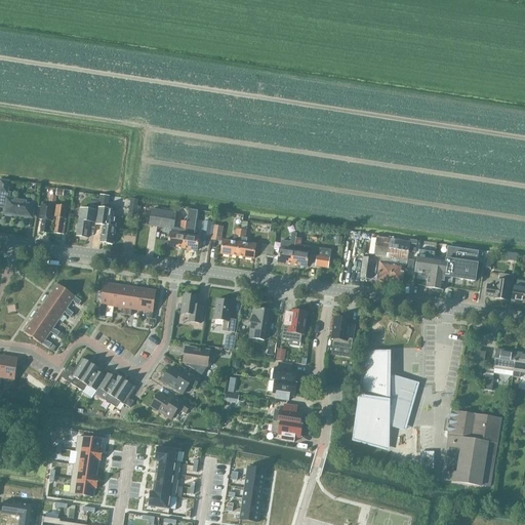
[(0,185),(0,192),(2,193),(0,202),(0,206),(6,207),(5,213),(14,215),(15,214),(33,216),(35,202),(10,198),(10,193),(8,193),(10,182),(1,180),(0,185)]
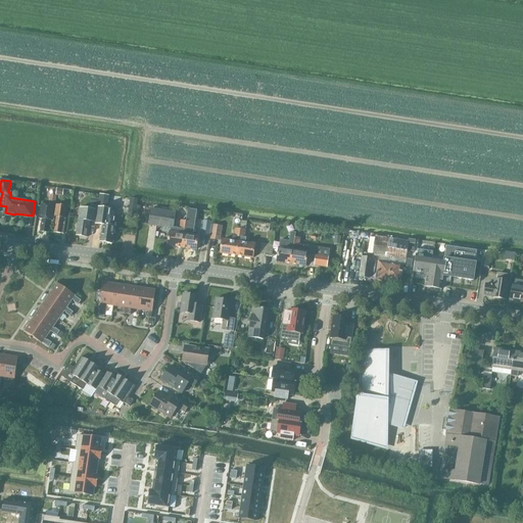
[(41,204),(39,219),(42,219),(40,232),(50,233),(52,220),(51,220),(52,210),(54,211),(56,196),(50,195),(49,206),(41,204)]
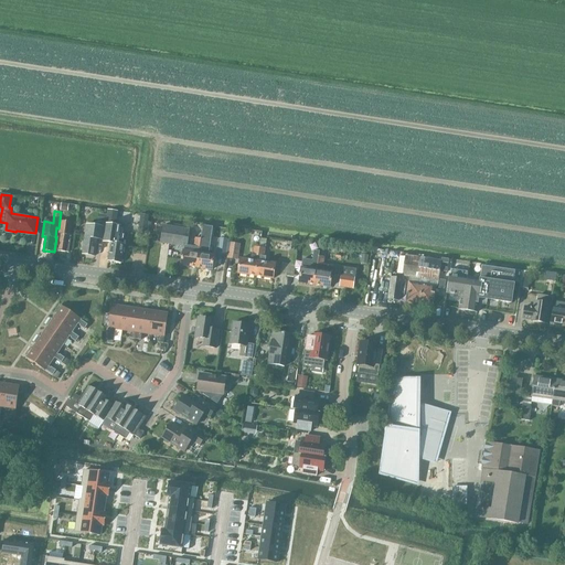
[(59,228),(57,234),(62,234),(59,251),(68,253),(72,236),(71,236),(73,223),(61,221),(60,228),(59,228)]
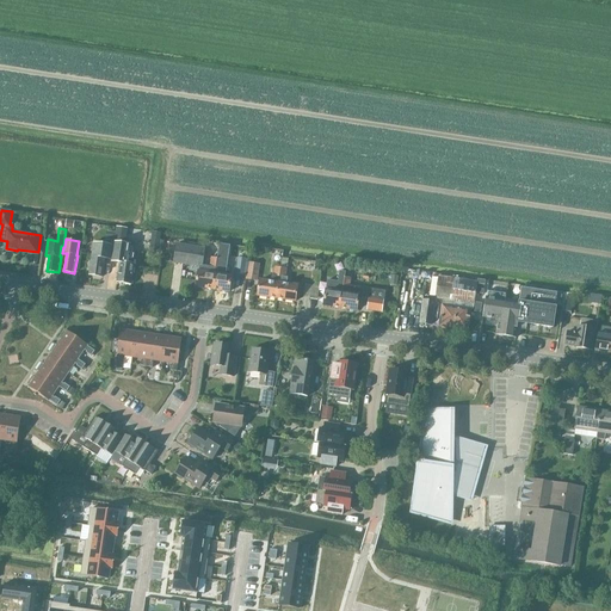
[(115,242),(112,261),(119,263),(117,283),(131,284),(136,255),(129,254),(131,245),(125,244),(115,242)]
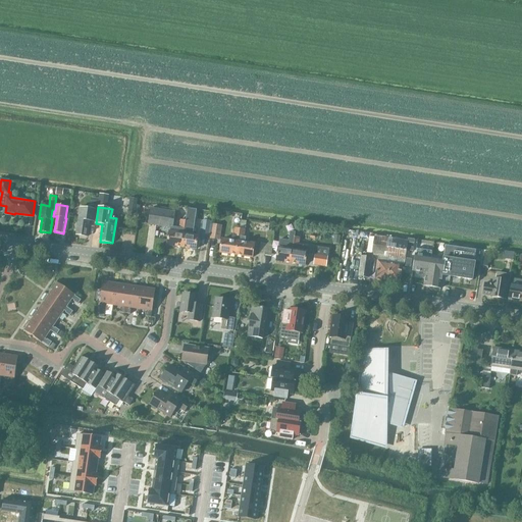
[(79,217),(76,235),(88,237),(90,220),(95,221),(96,210),(81,208),(80,217),(79,217)]
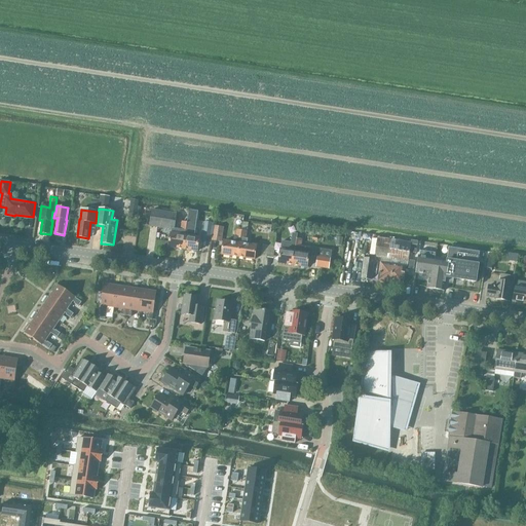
[(152,210),(150,226),(172,229),(171,233),(168,248),(183,250),(185,235),(187,222),(182,222),(181,229),(175,228),(177,214),(152,210)]
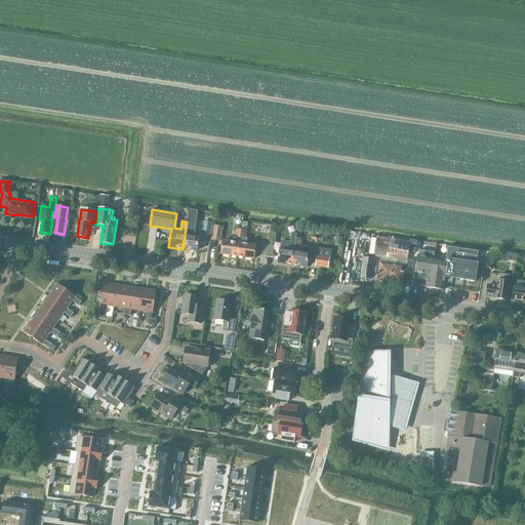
[(185,235),(183,249),(197,251),(199,237),(194,237),(196,224),(198,211),(189,210),(187,221),(185,235)]
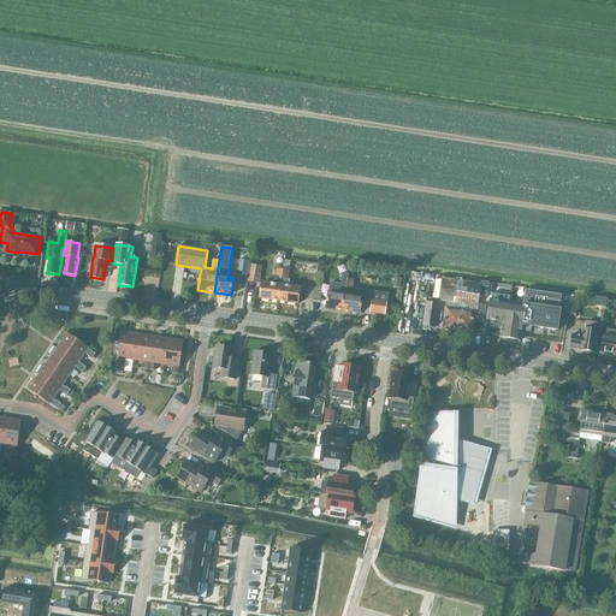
[(241,260),(238,277),(246,278),(248,261),(241,260)]
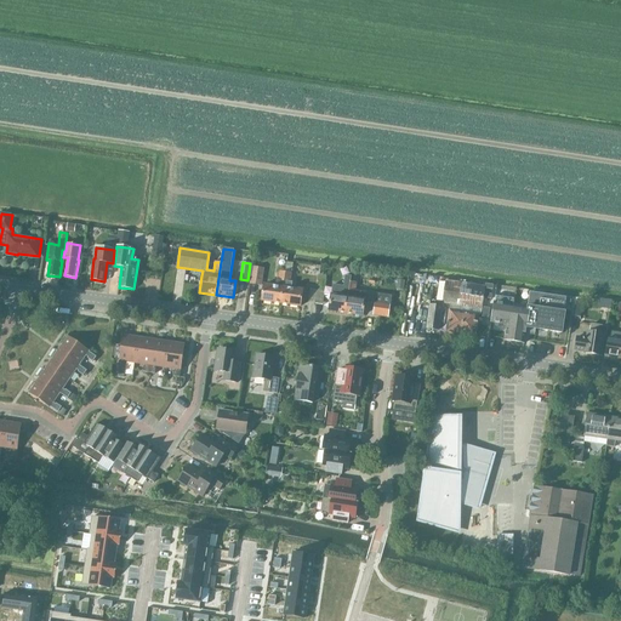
[(251,283),(263,285),(266,268),(254,267),(251,283)]
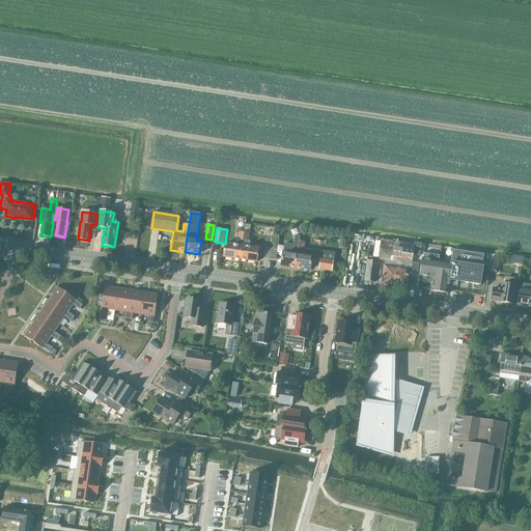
[(226,244),(224,257),(241,260),(245,232),(240,232),(238,240),(236,240),(235,245),(226,244)]
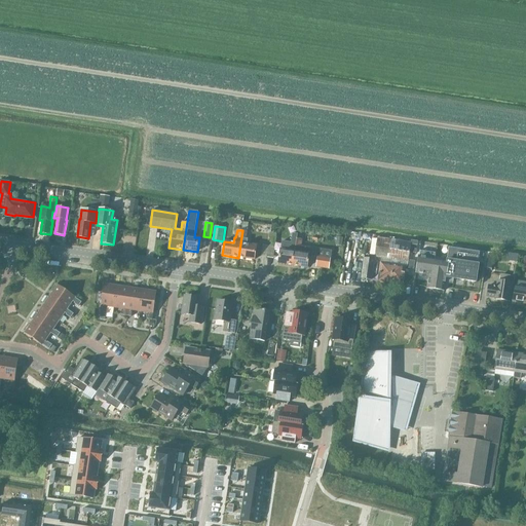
[(242,230),(238,258),(255,260),(257,246),(248,245),(248,239),(247,239),(248,231),(242,230)]
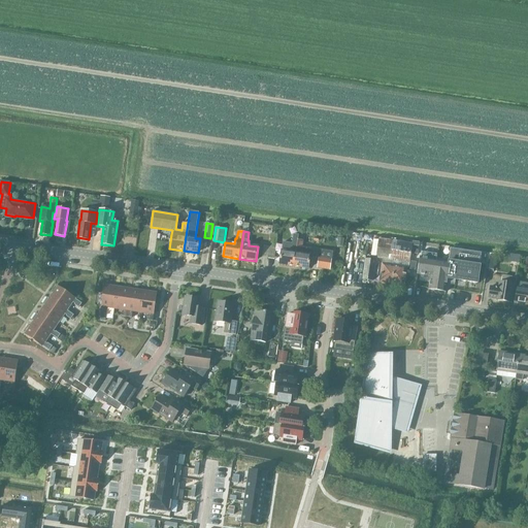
[(282,250),(279,264),(294,266),(298,239),(299,235),(294,234),(293,243),(284,242),(282,250)]
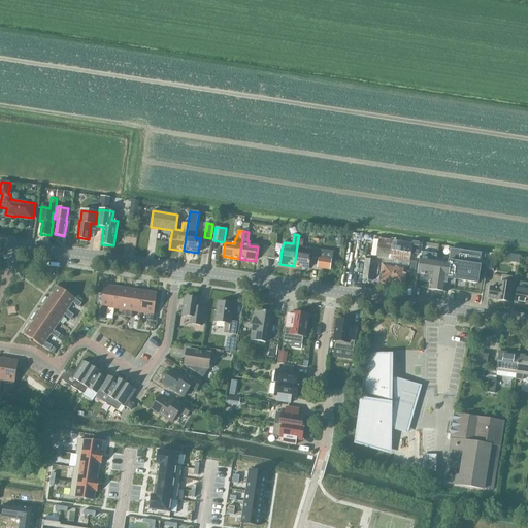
[(298,239),(294,266),(308,268),(311,250),(302,248),(303,240),(298,239)]
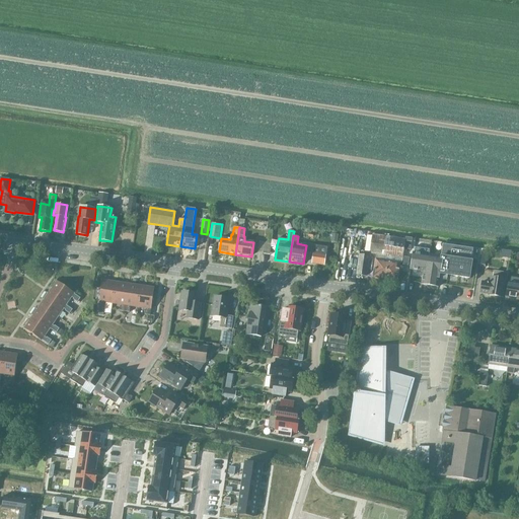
[(373,235),(370,253),(377,254),(376,258),(373,278),(380,279),(379,284),(388,285),(389,280),(397,281),(398,273),(399,263),(402,263),(402,258),(405,240),(373,235)]
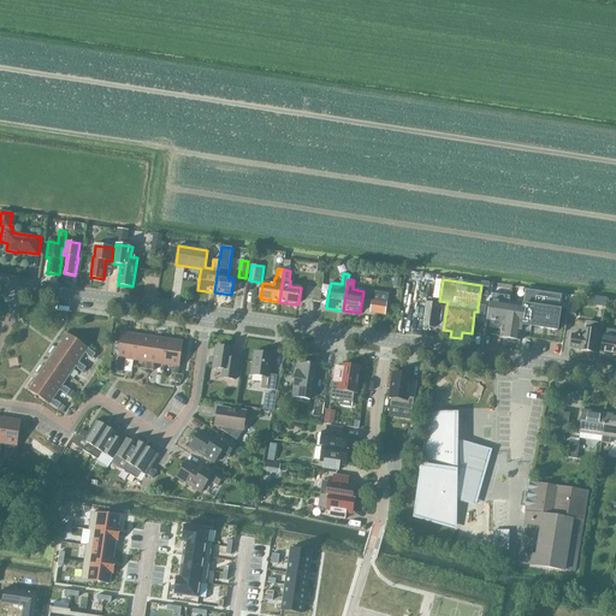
[(490,300),(487,320),(503,323),(501,338),(521,341),(522,325),(557,331),(561,311),(560,311),(562,295),(526,290),(523,304),(510,303),(510,296),(492,294),(491,300),(490,300)]
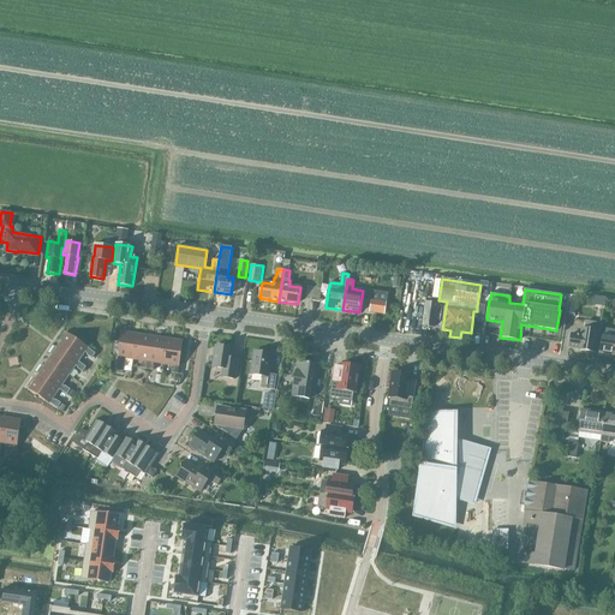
[(372,292),(370,311),(384,314),(388,293),(372,292)]
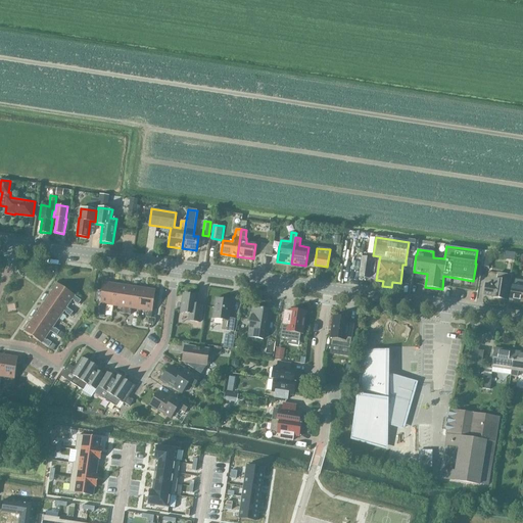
[(363,257),(360,277),(370,279),(373,258),(363,257)]
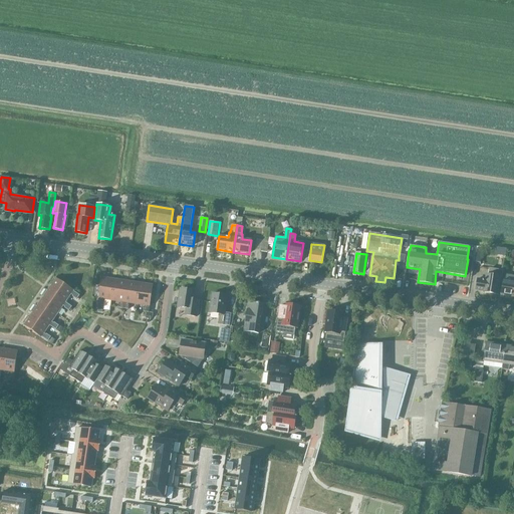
[(478,279),(476,290),(484,291),(484,292),(497,294),(500,277),(502,277),(503,271),(492,269),(491,275),(488,275),(487,275),(486,280),(478,279)]
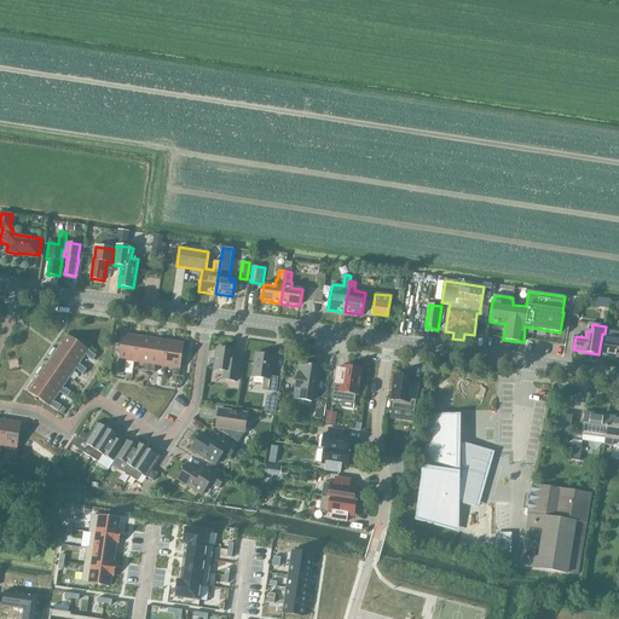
[(606,339),(603,356),(618,357),(618,333),(611,331),(608,340),(606,339)]
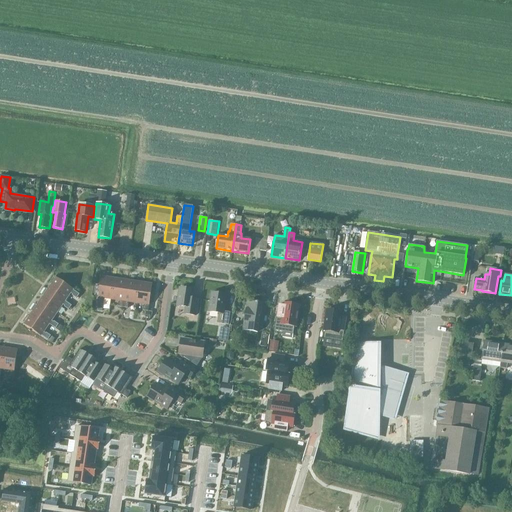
[(48,289),(65,301),(71,293),(73,295),(72,295),(77,298),(80,294),(73,290),(54,277),(49,284),(50,284),(51,285),(48,289)]
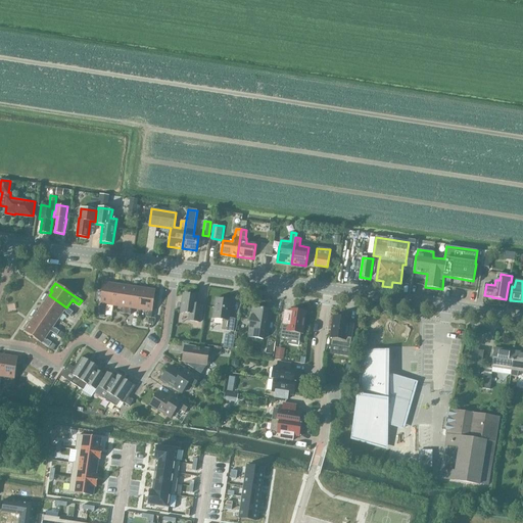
[(104,283),(100,311),(105,311),(105,306),(105,304),(114,305),(116,286),(111,285),(112,284),(104,283)]
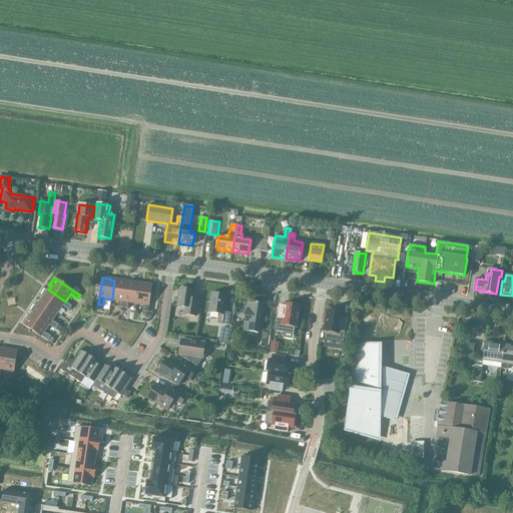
[(114,281),(112,300),(120,302),(120,303),(119,303),(118,308),(123,308),(127,281),(119,280),(119,282),(114,281)]
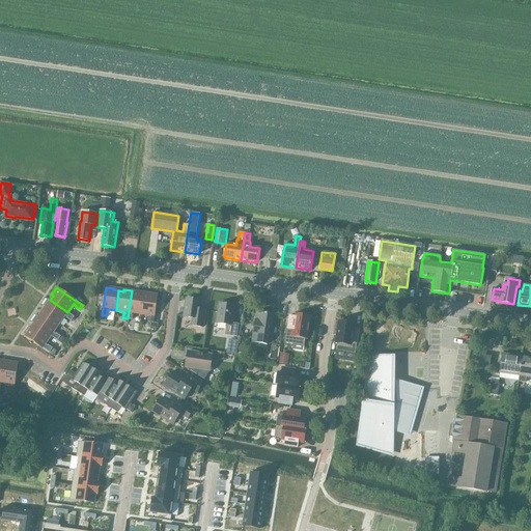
[(132,290),(128,318),(133,319),(134,315),(133,315),(133,313),(141,314),(144,295),(139,294),(139,291),(132,290)]
